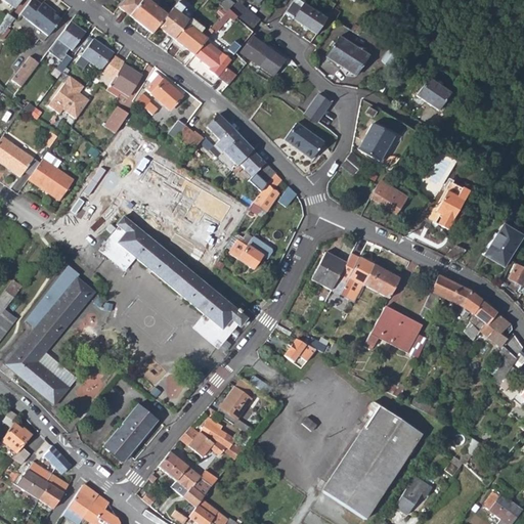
[(1,0),(13,8),(19,0),(1,0)]
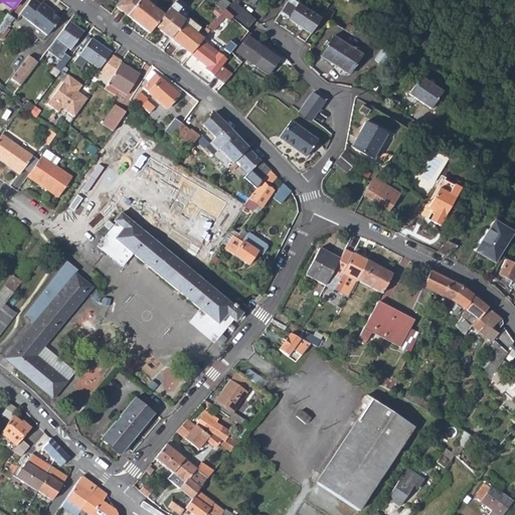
[(30,0),(20,15),(46,36),(59,20),(52,14),(54,12),(41,3),(40,4),(33,0),(30,0)]
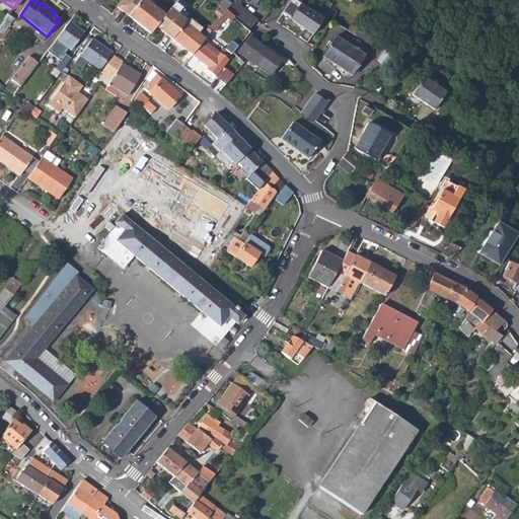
[(149,0),(148,3),(144,0),(121,0),(116,7),(150,33),(156,26),(164,15),(154,8),(158,2),(155,0),(149,0)]
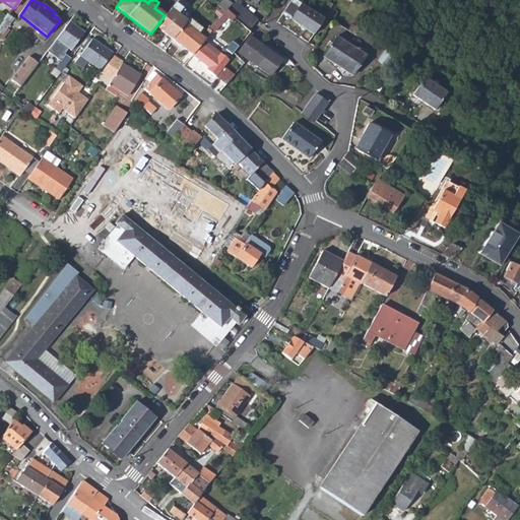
[(315,35),(324,19),(293,0),(291,0),(282,15),(315,35)]
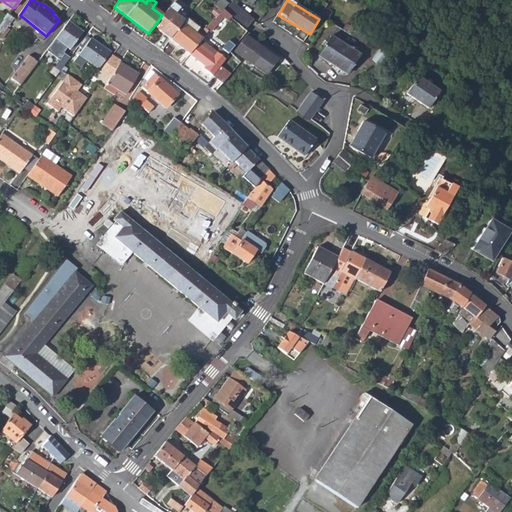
[(226,12),(227,13),(231,8),(226,3),(222,9),(226,12)]
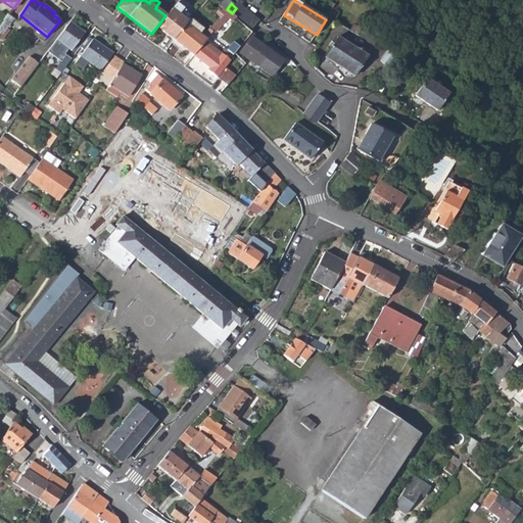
[(165,15),(157,27),(174,39),(186,24),(185,22),(186,20),(171,8),(165,15)]
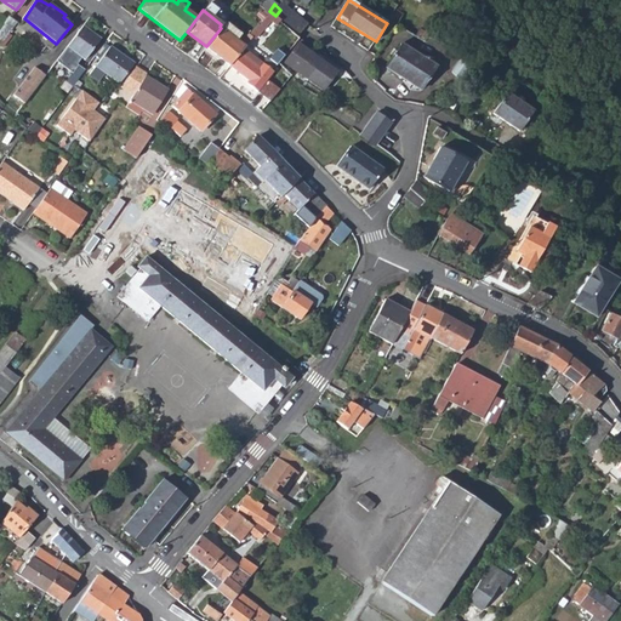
[(280,10),(275,16),(292,33),(297,26),(280,10)]
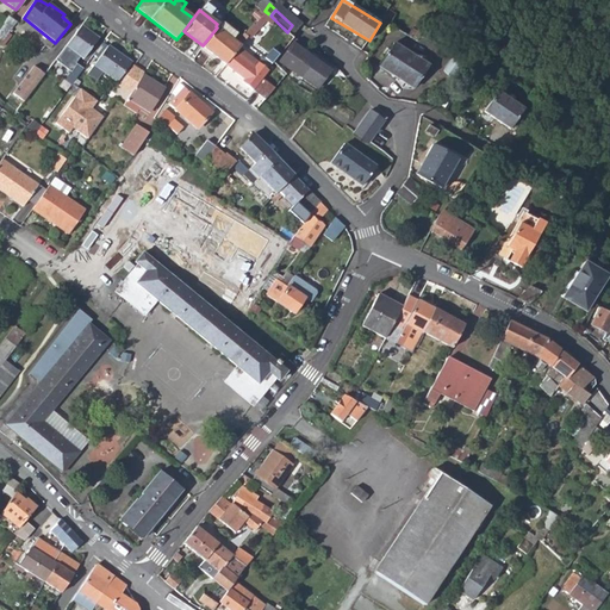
[(244,33),(249,38),(269,14),(265,11),(254,24),(253,24),(244,33)]
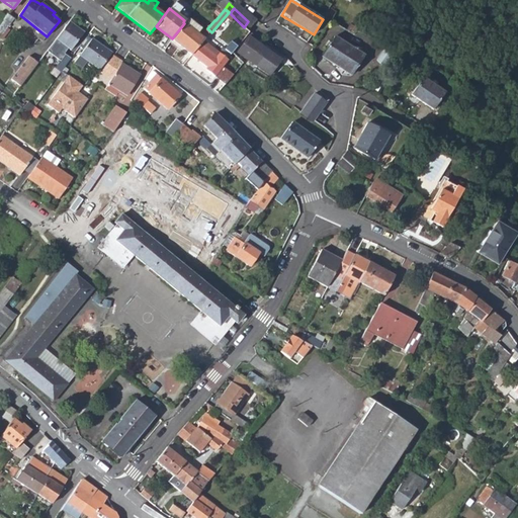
[(0,32),(2,34),(13,19),(7,14),(0,22),(0,32)]
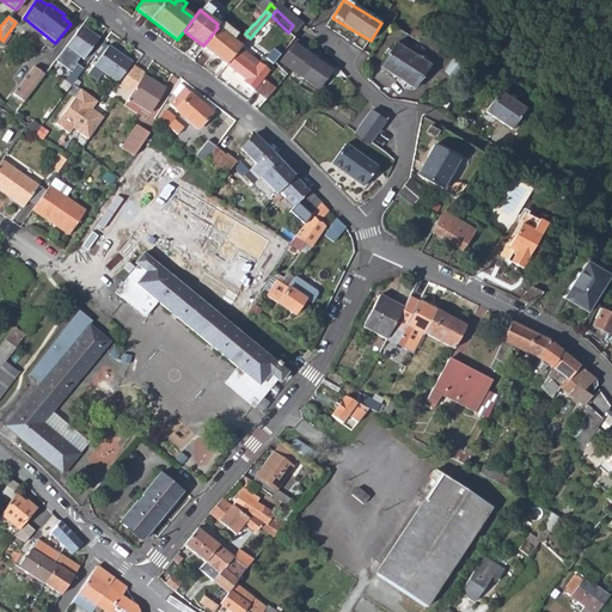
[(222,22),(218,28),(233,40),(238,34),(222,22)]
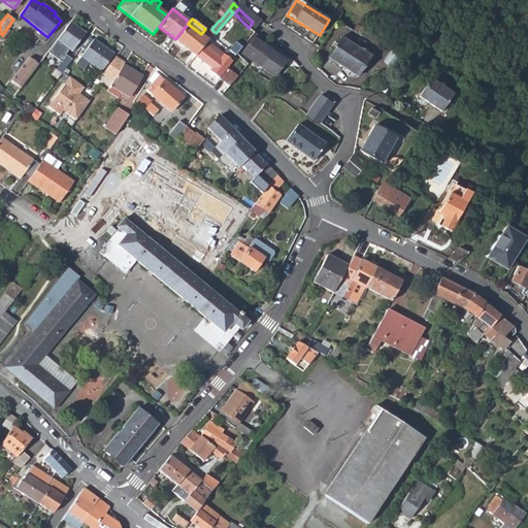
[(85,33),(69,23),(57,40),(70,50),(72,52),(85,33)]
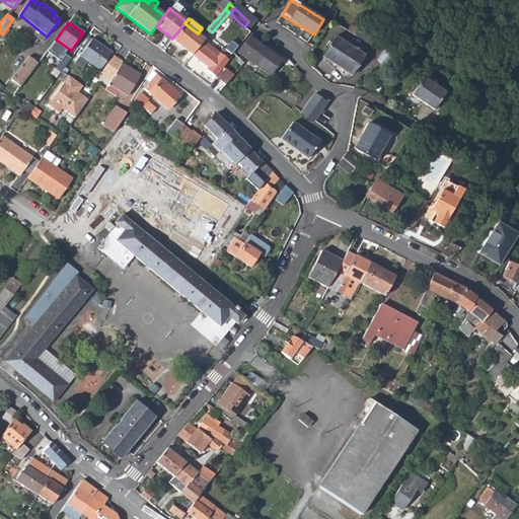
[(172,39),(169,43),(178,51),(181,47),(192,56),(204,41),(205,40),(198,33),(184,23),(172,39)]
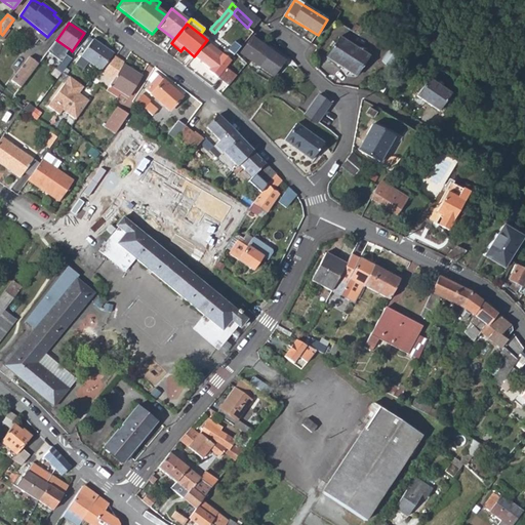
[(369,38),(361,32),(354,42),(363,48),(369,38)]
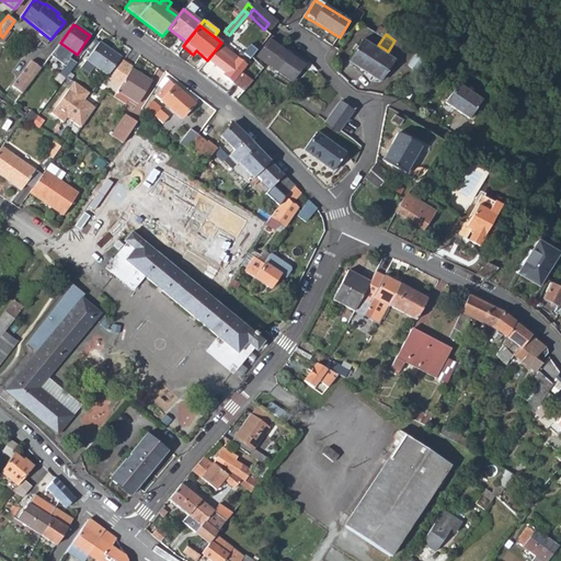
[(382,78),(395,58),(363,38),(348,59),(367,71),(368,69),(382,78)]
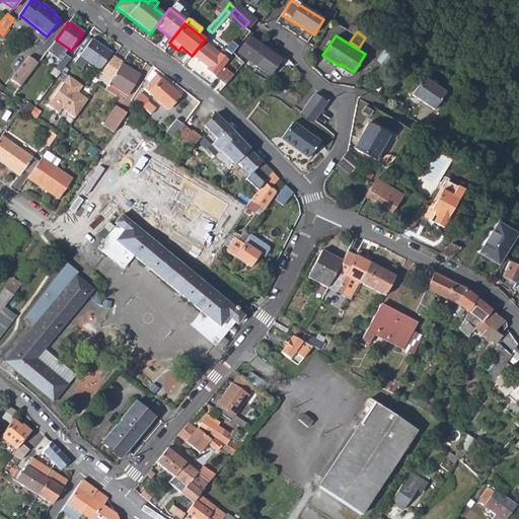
[(268,51),(271,47),(265,42),(262,47),(249,38),(238,52),(270,75),(281,61),(268,51)]
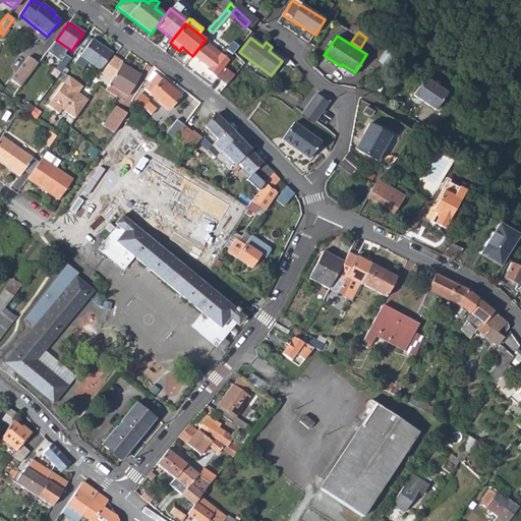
[(106,74),(118,58),(92,39),(77,60),(85,66),(89,62),(106,74)]
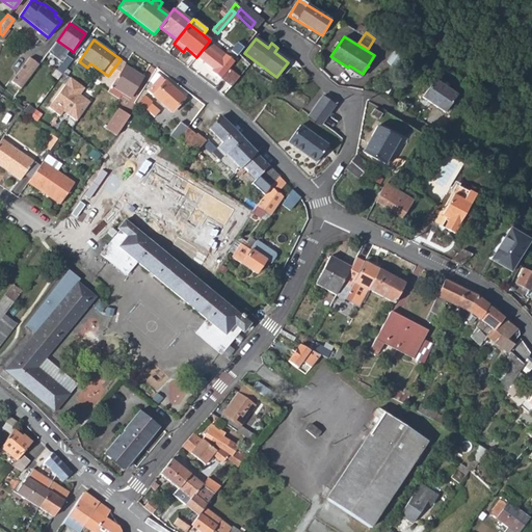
[(71,50),(57,41),(50,51),(63,61),(69,55),(68,54),(71,50)]
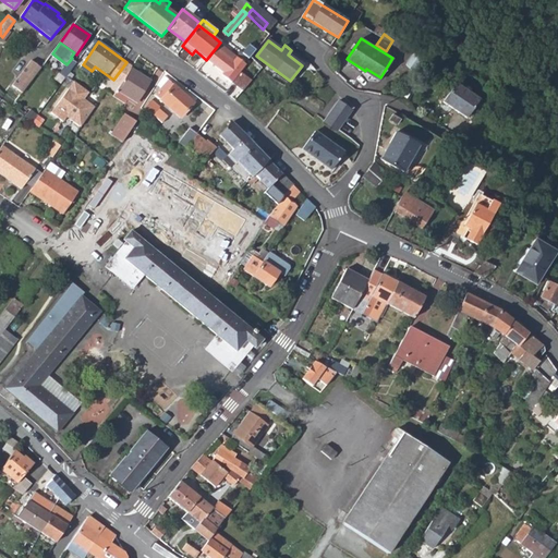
[(226,49),(219,44),(206,60),(223,73),(222,76),(238,88),(245,76),(240,72),(245,64),(228,51),(230,49),(227,47),(226,49)]
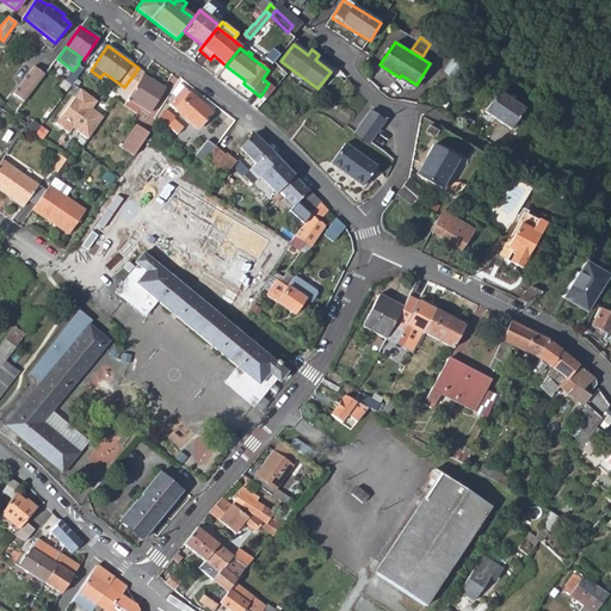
[(272,66),(275,63),(279,55),(278,55),(281,51),(277,48),(275,51),(272,50),(265,60),(272,66)]
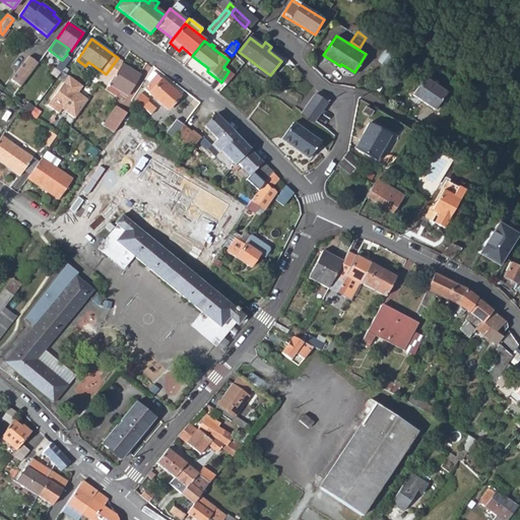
[(58,66),(62,69),(71,57),(67,54),(62,60),(58,66)]
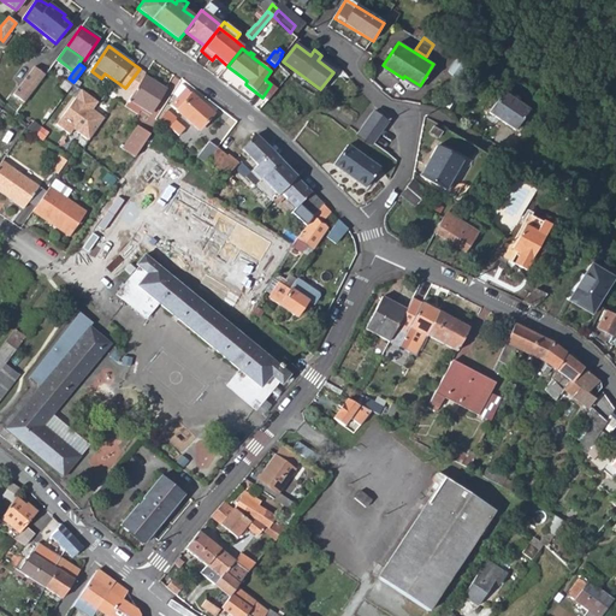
[(444,75),(451,84),(462,69),(452,64),(444,75)]
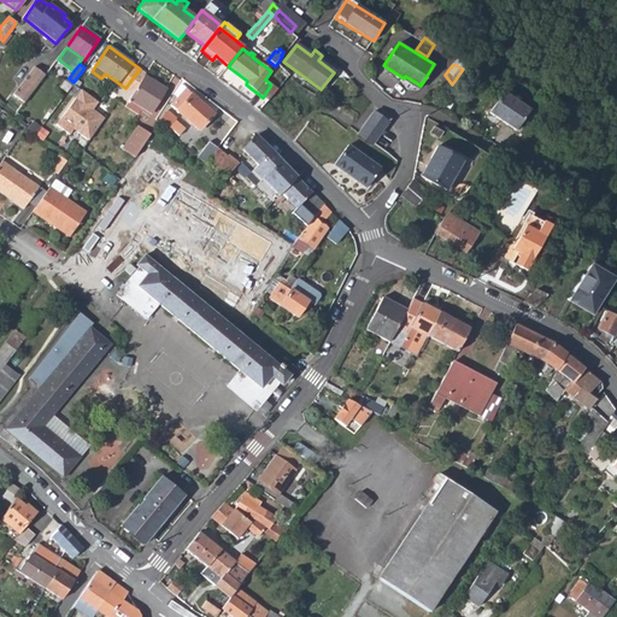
[(46,74),(35,65),(15,93),(25,101),(46,74)]
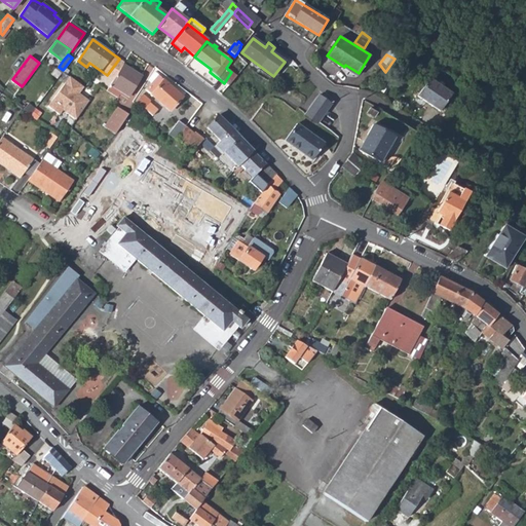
[(55,68),(50,64),(43,74),(48,77),(55,68)]
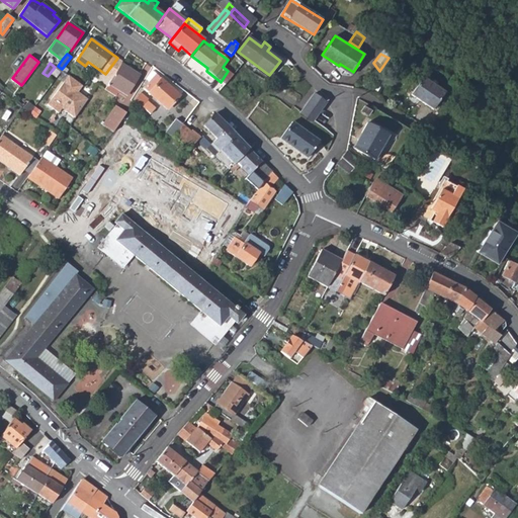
[(139,75),(121,64),(108,84),(104,91),(114,97),(117,92),(124,97),(127,93),(139,75)]
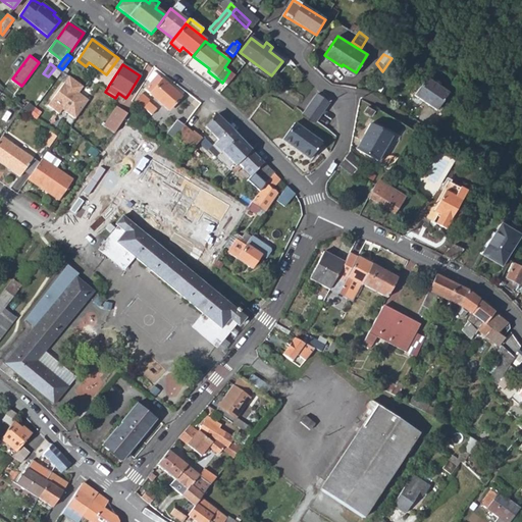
[(168,110),(180,96),(153,71),(147,80),(151,83),(145,90),(168,110)]
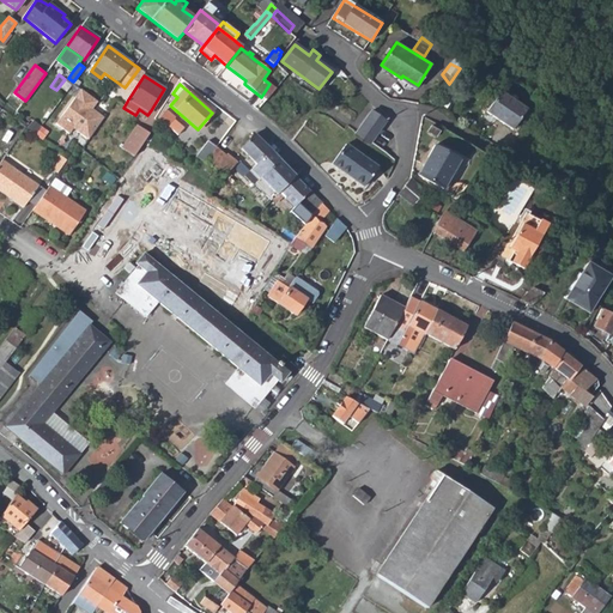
[(90,139),(105,116),(95,108),(98,101),(83,87),(58,122),(71,133),(74,128),(90,139)]
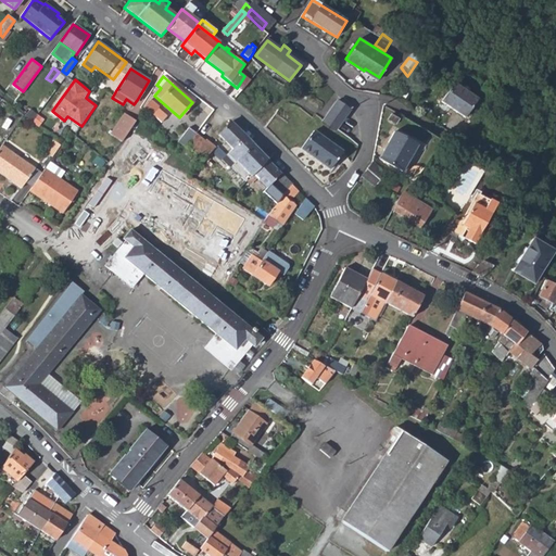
[(452,126),(464,108),(439,91),(427,110),(452,126)]
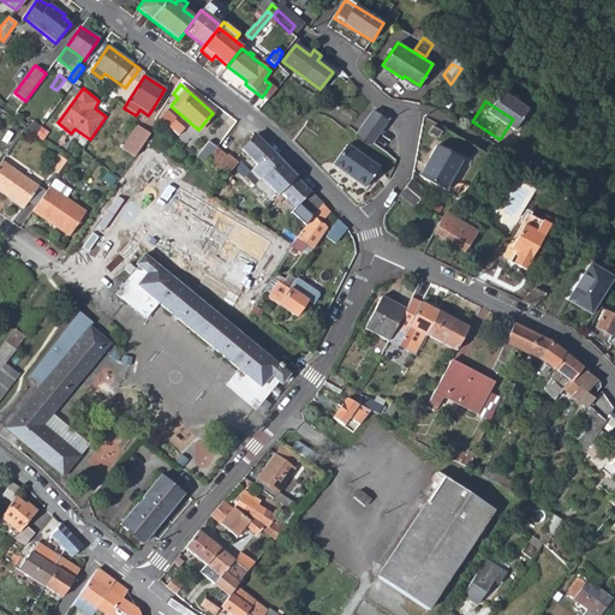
[(167,112),(159,120),(172,131),(177,125),(173,121),(175,119),(167,112)]
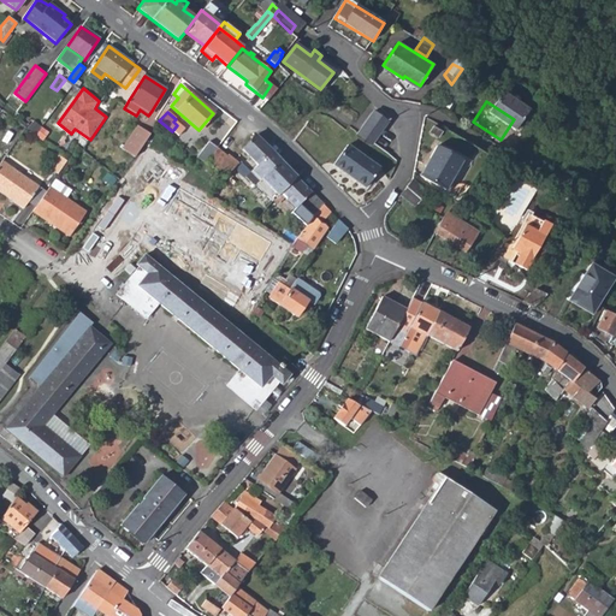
[(374,112),(359,134),(357,135),(372,144),(388,122),(374,112)]
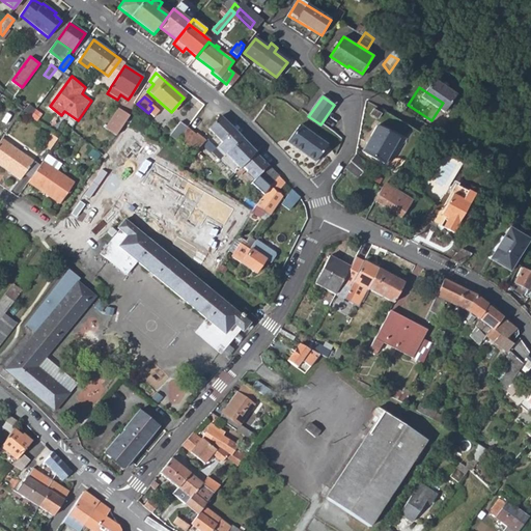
[(105,129),(114,136),(127,115),(118,110),(111,121),(105,129)]
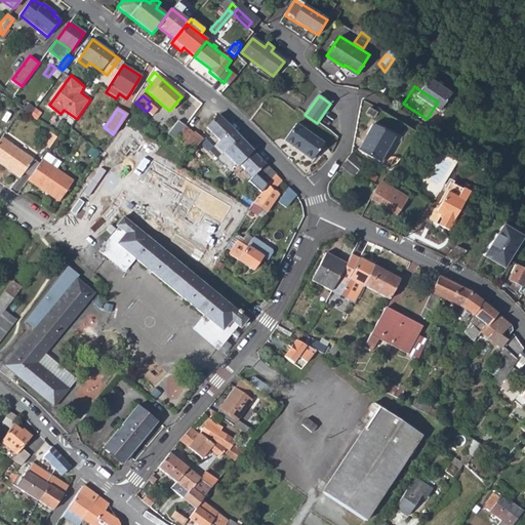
[(127,116),(125,114),(113,134),(114,135),(127,116)]
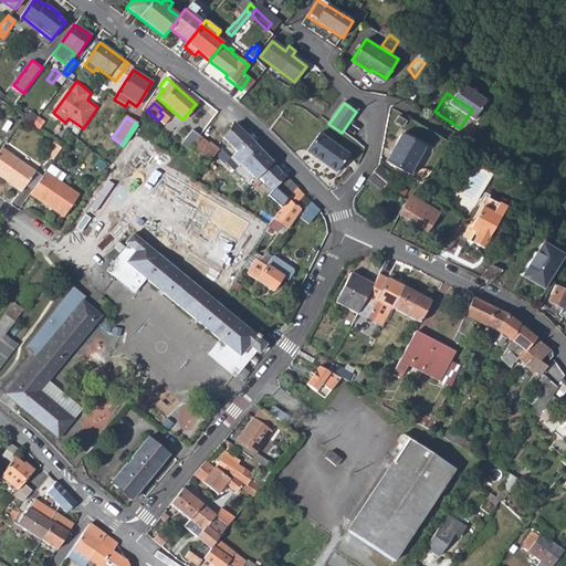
[(222,137),(237,152),(249,140),(234,126),(233,125),(222,137)]
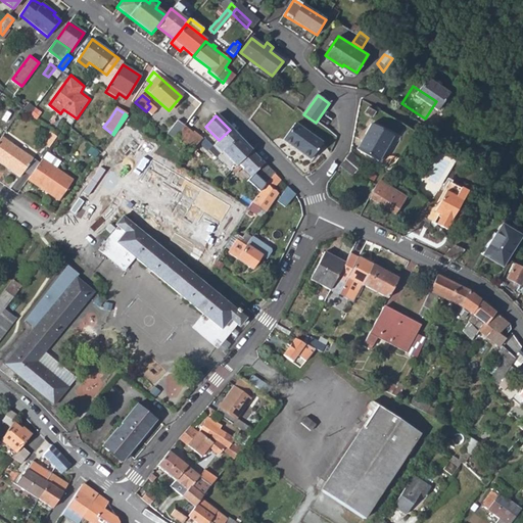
[(178,121),(170,133),(176,138),(185,126),(178,121)]
